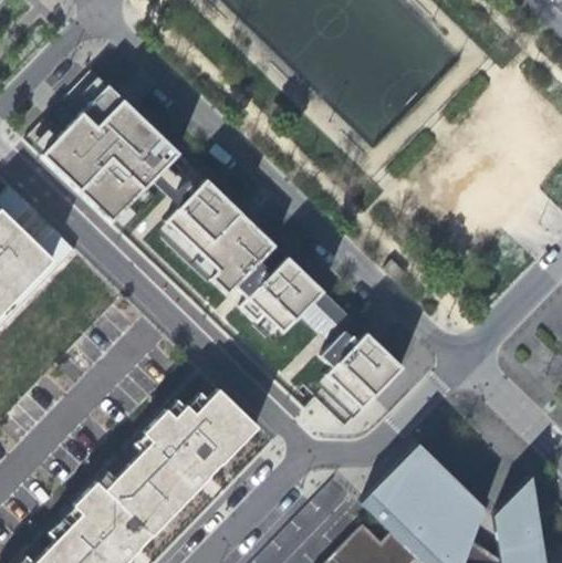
[(84,92),(94,101),(110,85),(100,76),(84,92)]
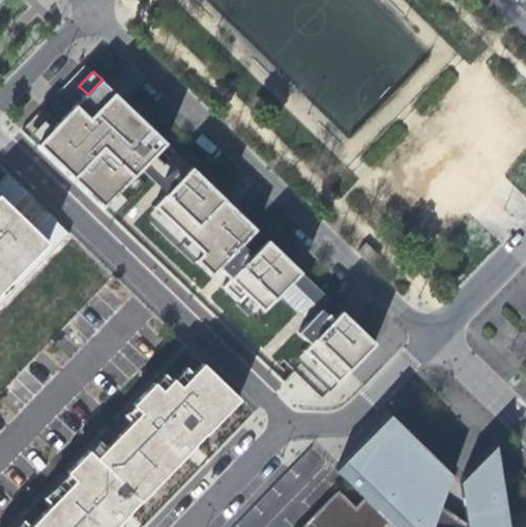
[(150,164),(170,143),(157,130),(104,79),(103,80),(88,94),(77,106),(111,139),(95,155),(61,122),(55,128),(40,143),(107,208),(146,169),(150,164)]
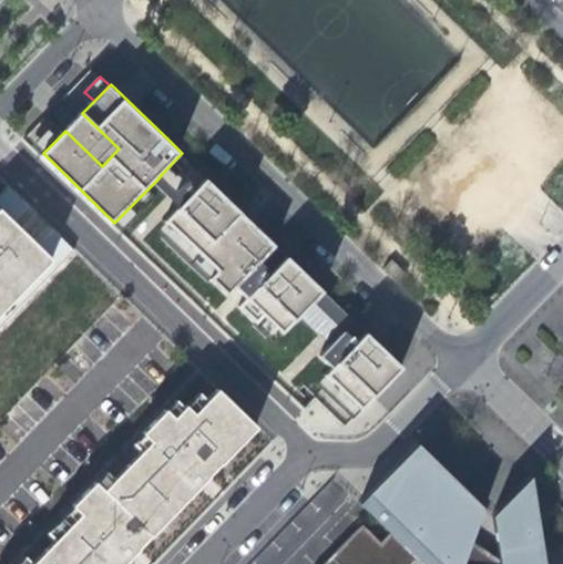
[(82,113),(65,131),(102,166),(119,149),(82,113)]
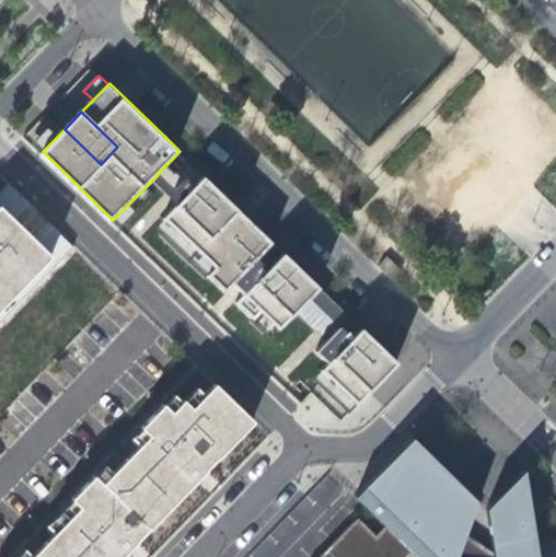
[(43,151),(58,136),(49,127),(34,143),(43,151)]
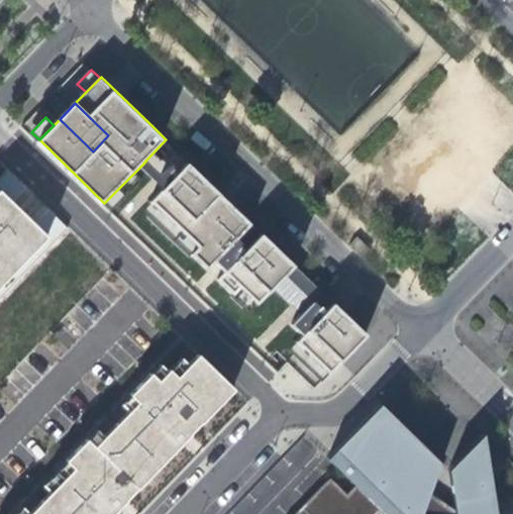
[(0,279),(60,218),(0,160),(0,279)]
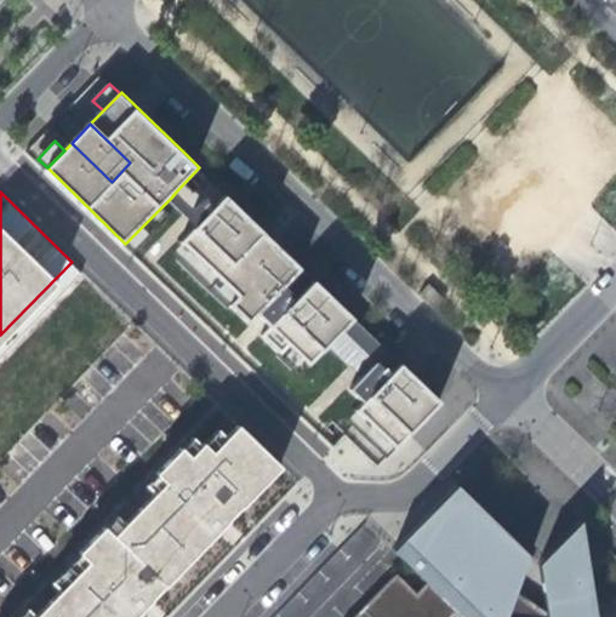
[(171,198),(199,224),(217,206),(209,196),(197,210),(176,192),(171,198)]
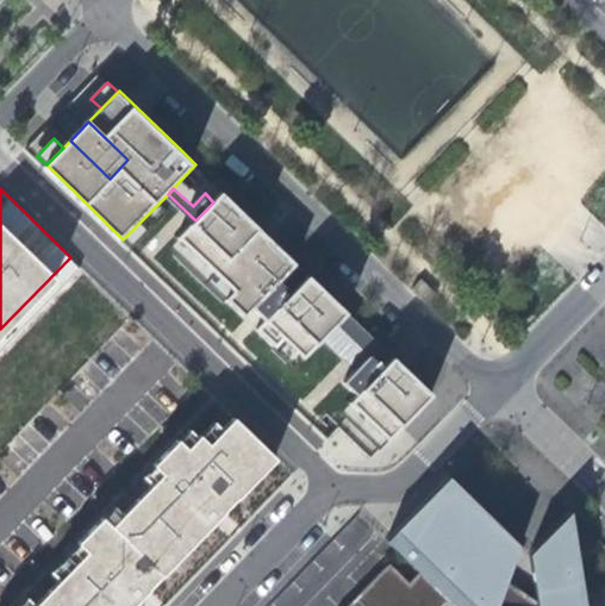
[(325,336),(349,311),(311,275),(299,288),(286,276),(299,263),(224,192),(213,202),(195,220),(181,236),(200,255),(218,272),(236,289),(229,298),(248,316),(256,307),(268,319),(260,328),(278,345),(279,347),(287,337),(306,356),(325,336)]
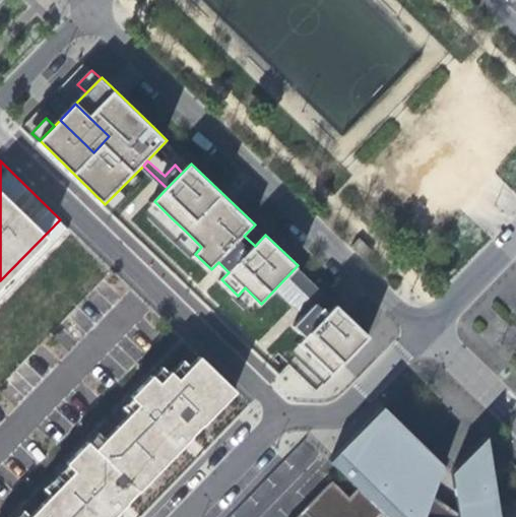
[(171,217),(154,201),(145,210),(163,227),(171,217)]
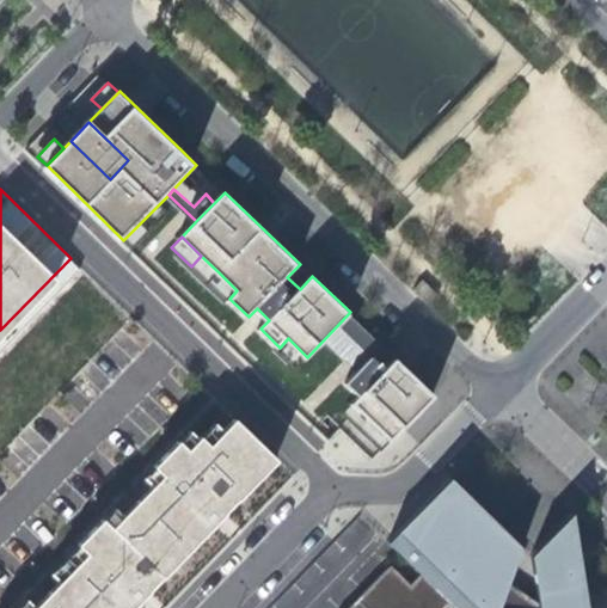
[(306,270),(300,264),(287,277),(300,289),(312,276),(306,270)]
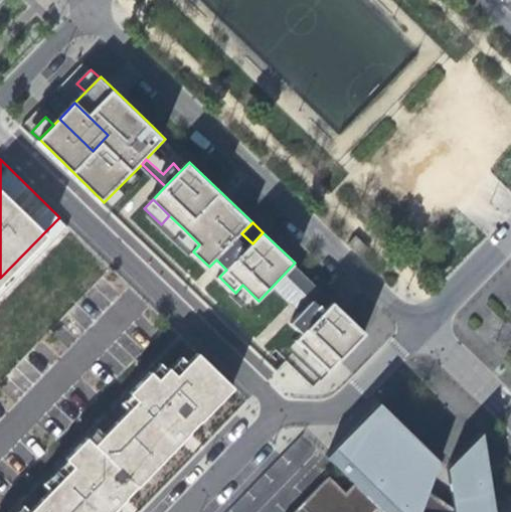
[(199,244),(184,229),(175,238),(191,253),(193,251),(199,244)]
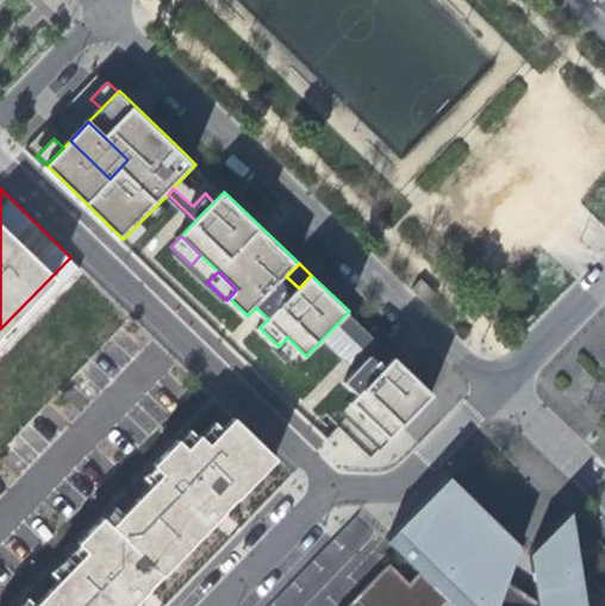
[(343,353),(367,328),(349,311),(325,336),(343,353)]
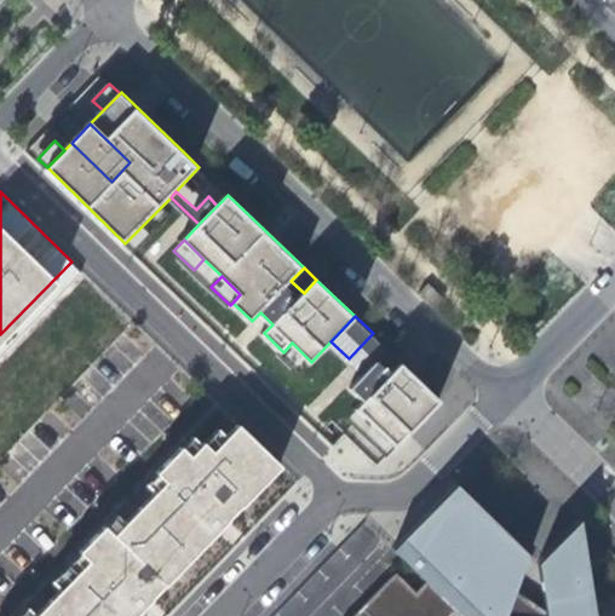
[(398,445),(443,401),(400,360),(373,333),(349,358),(366,374),(352,387),(366,401),(360,407),(384,431),(398,445)]
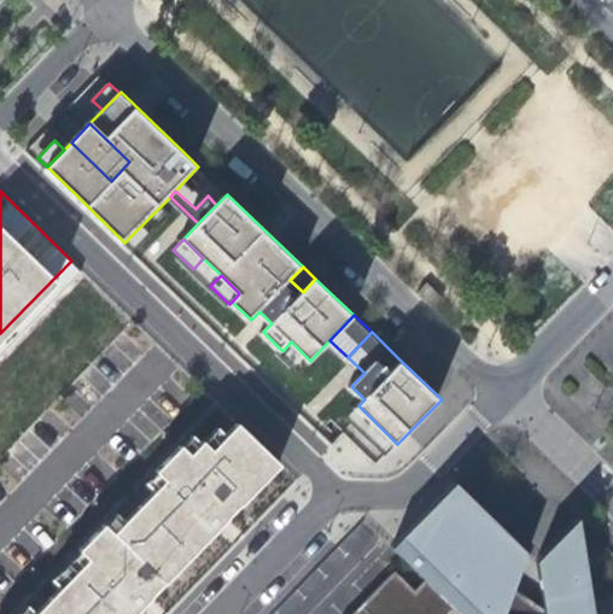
[(291,341),(282,351),(281,350),(280,351),(301,370),(310,361),(291,341)]
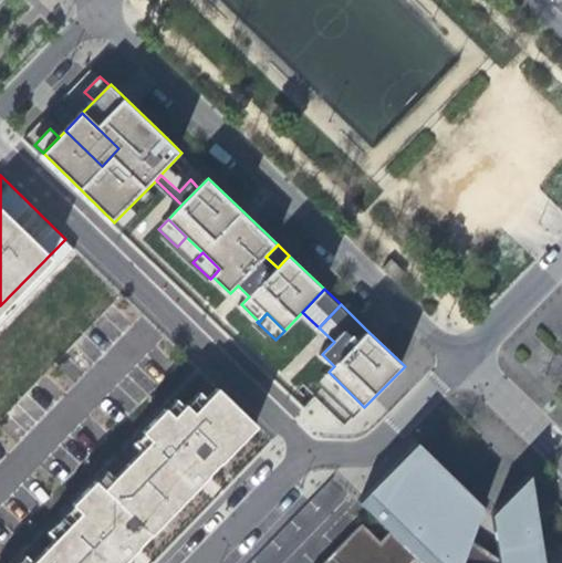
[(351,394),(329,372),(319,382),(342,404),(351,394)]
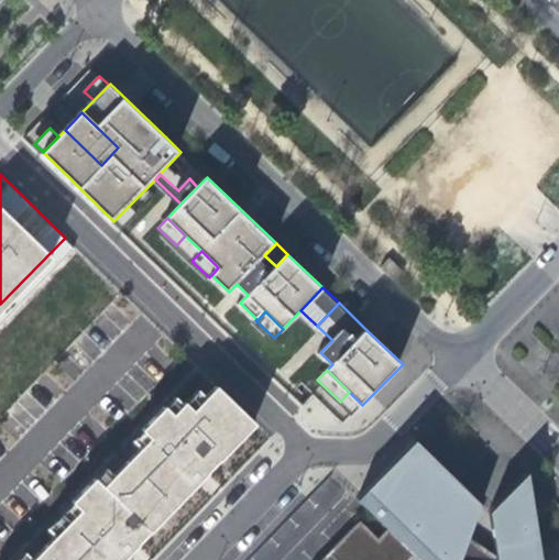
[(230,481),(273,437),(206,373),(23,559),(153,559),(173,541),(230,481)]
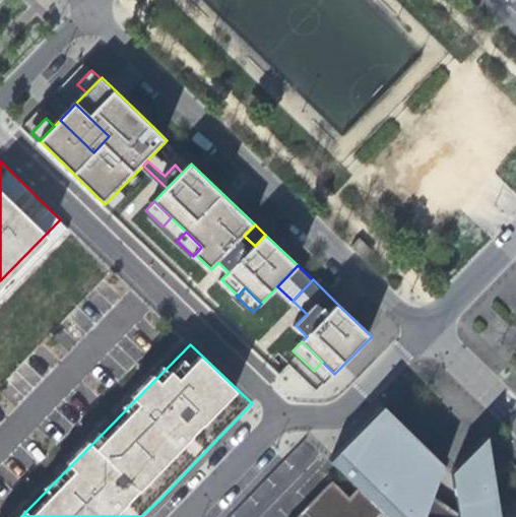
[(293,363),(278,378),(303,401),(317,387),(293,363)]
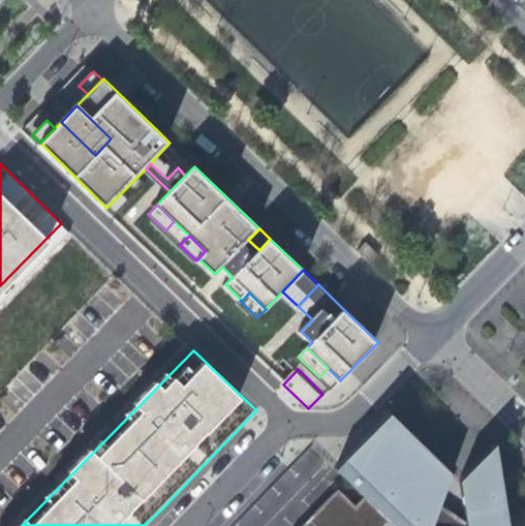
[(501,525),(500,521),(477,519),(470,525),(454,525),(438,514),(450,471),(390,413),(337,467),(348,477),(366,495),(400,525),(501,525)]
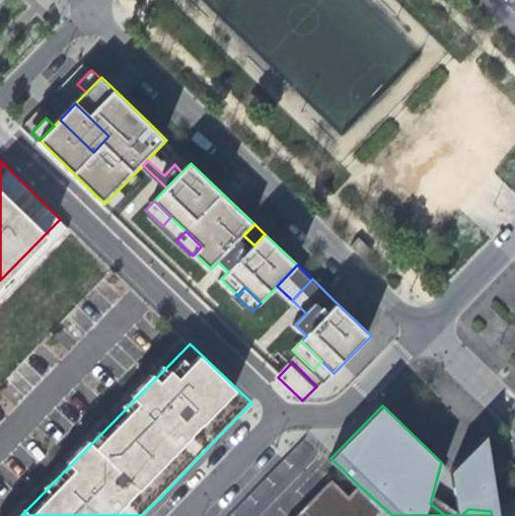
[(487,434),(460,461),(465,486),(490,496),(498,499),(487,434)]
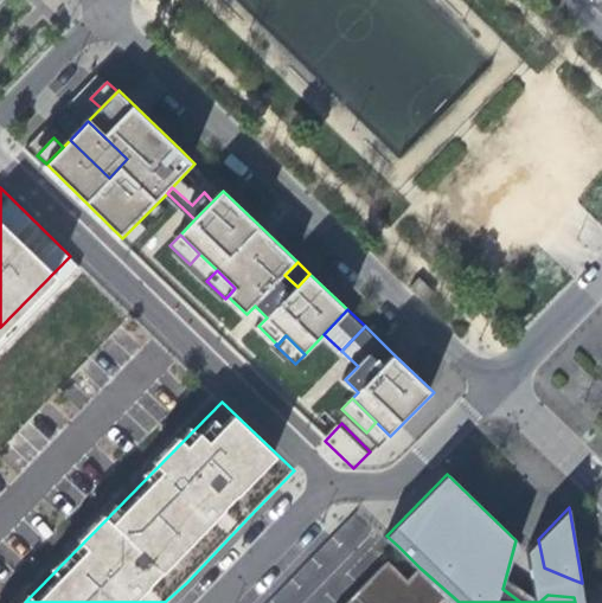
[(459,602),(420,568),(409,578),(389,559),(346,602),(459,602)]
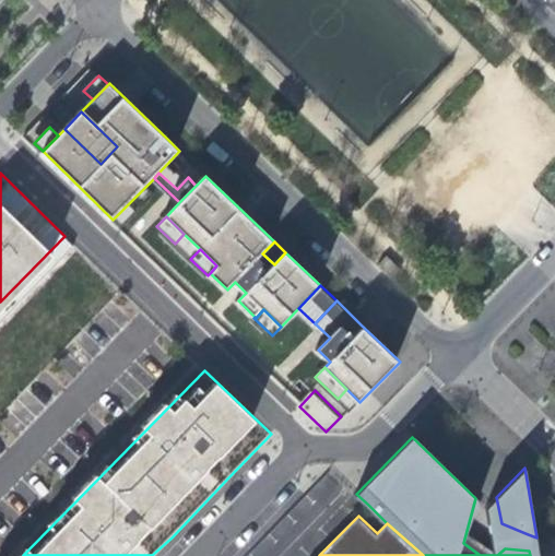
[(528,534),(529,551),(530,555),(540,555),(536,537),(528,534)]
